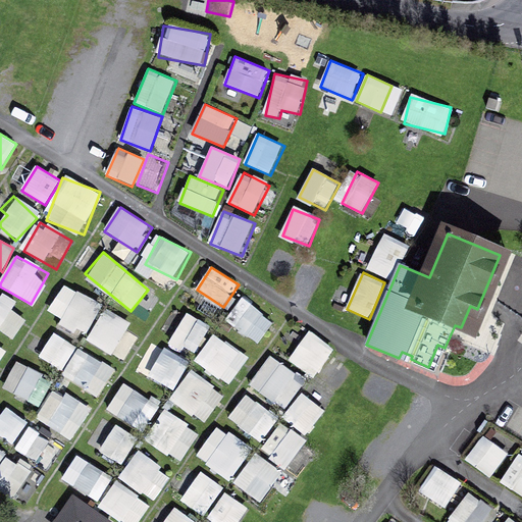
[(65,284),(47,314),(83,335),(101,307),(65,284)]
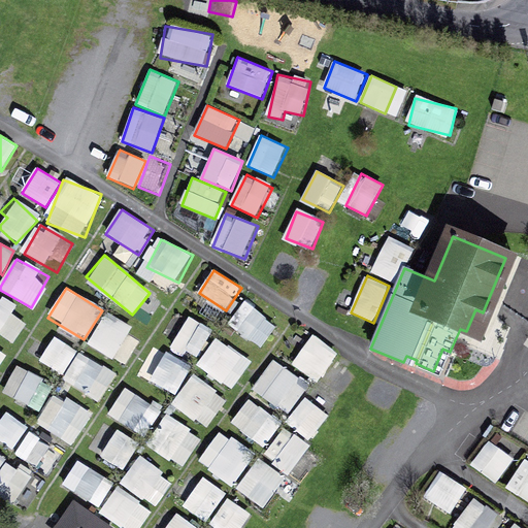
[(0,334),(15,342),(29,318),(0,302),(0,334)]
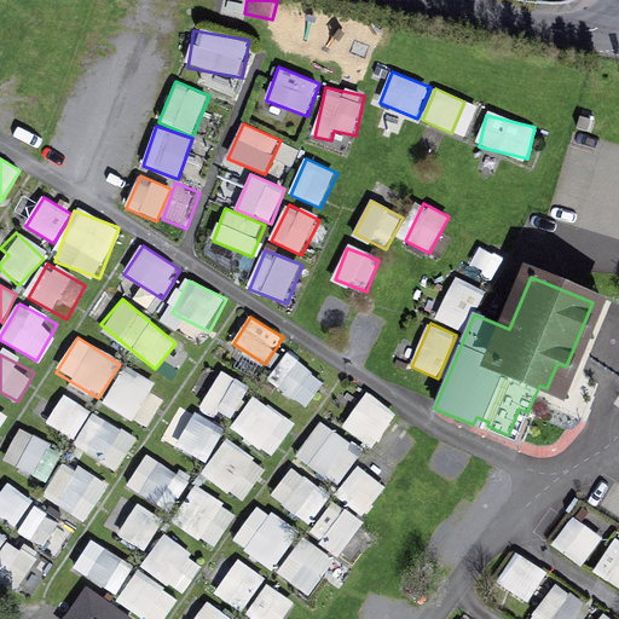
[(312,405),(327,376),(285,356),(271,385),(312,405)]
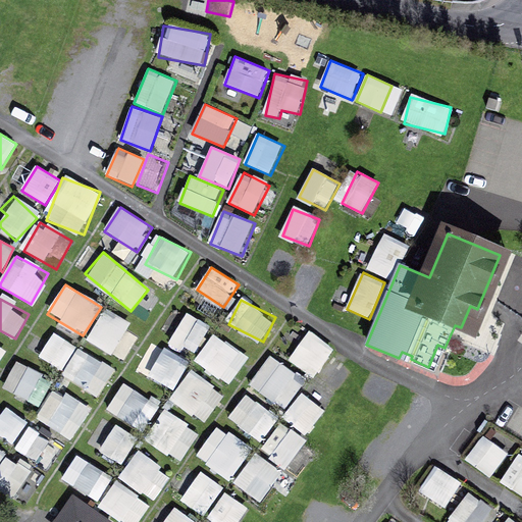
[(193,355),(209,332),(176,309),(160,330),(193,355)]
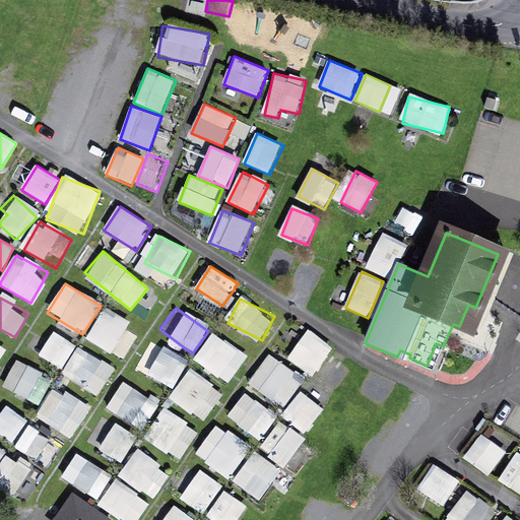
[(142,332),(105,310),(87,339),(125,362),(142,332)]
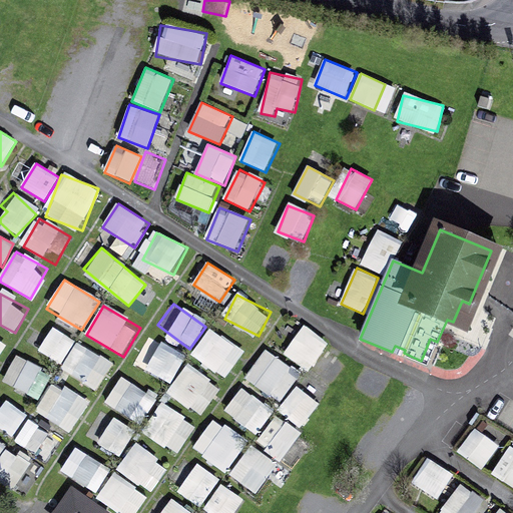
[(74,345),(39,324),(26,344),(61,366),(74,345)]
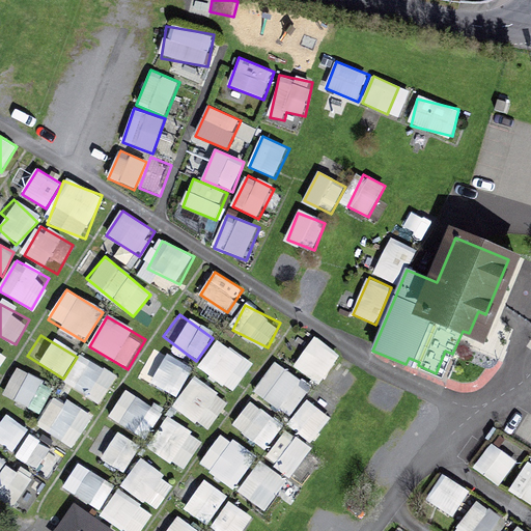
[(320,383),(341,356),(315,337),(296,364),(320,383)]
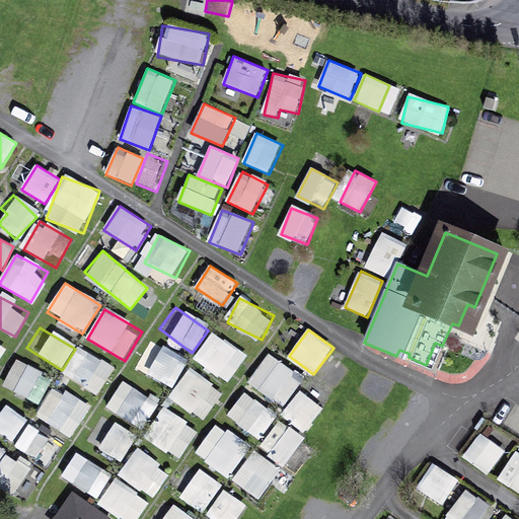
[(197,360),(231,382),(248,356),(214,334),(197,360)]
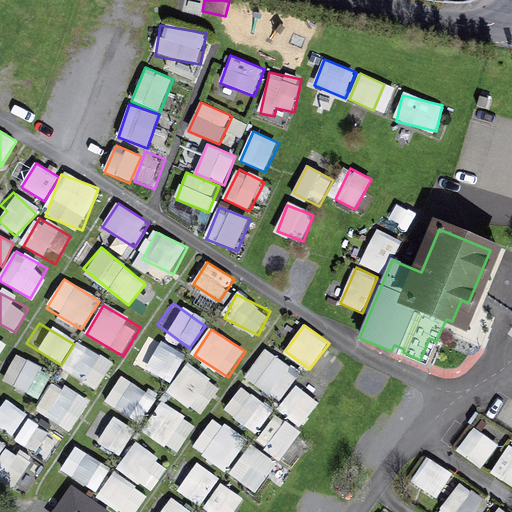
[(77,342),(62,368),(98,389),(113,362),(77,342)]
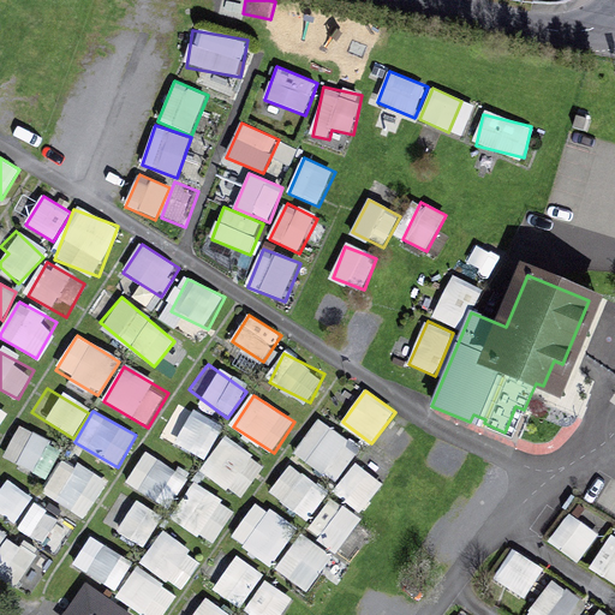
[(202,459),(222,430),(195,411),(174,440),(202,459)]
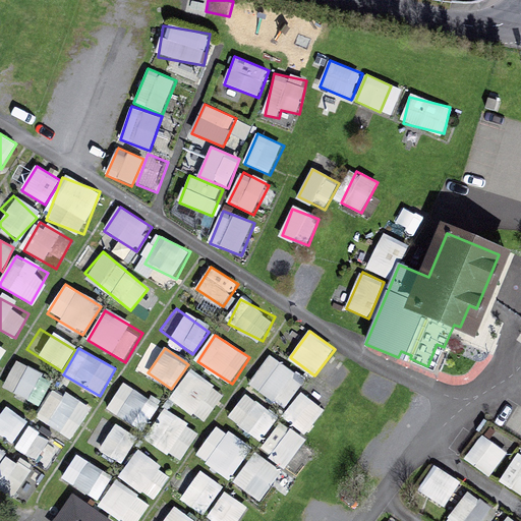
[(250,387),(285,406),(302,373),(268,355),(250,387)]
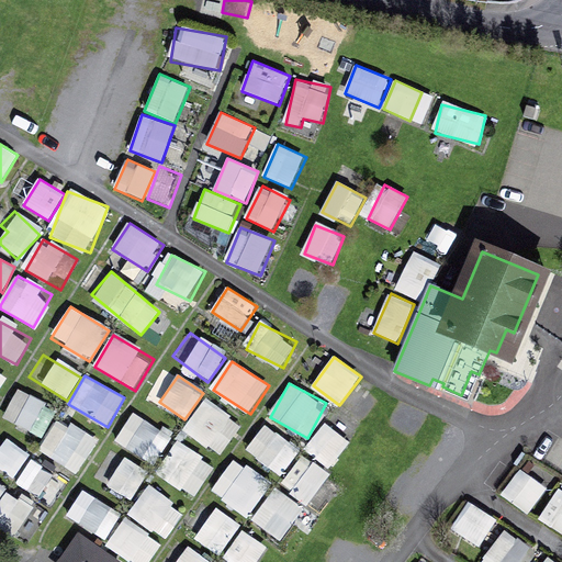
[(19,391),(3,418),(40,439),(55,412),(19,391)]
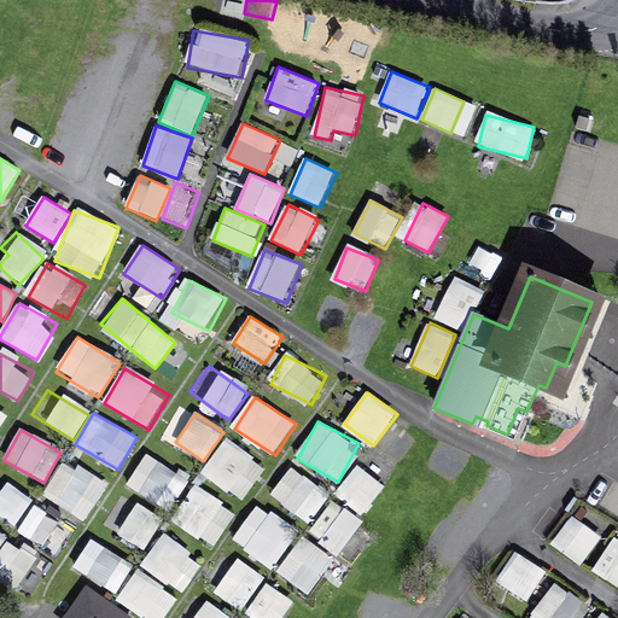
[(205,470),(240,500),(267,470),(232,439),(205,470)]
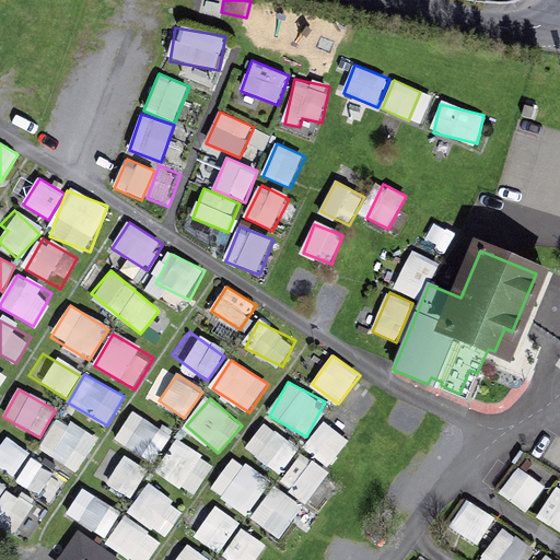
[(117,435),(156,459),(172,435),(132,411),(117,435)]
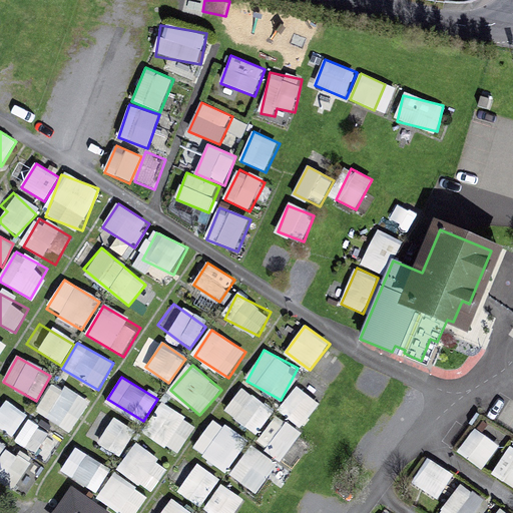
[(57,380),(36,410),(71,434),(91,404),(57,380)]
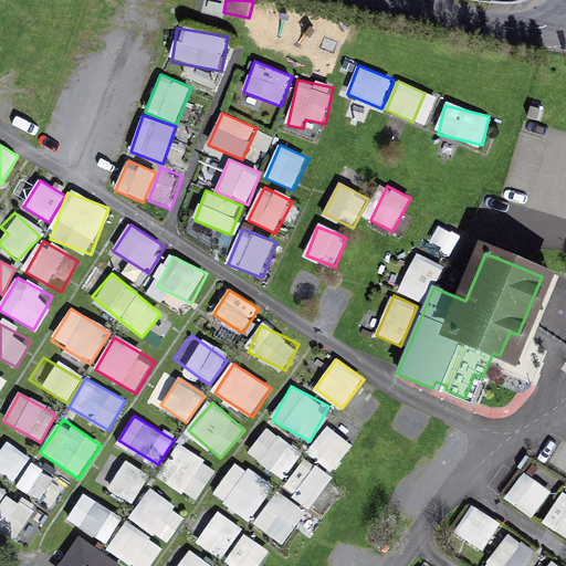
[(327,426),(308,450),(335,470),(354,446),(327,426)]
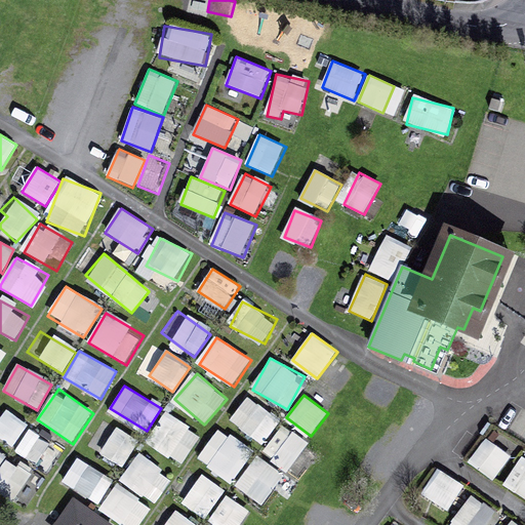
[(248,398),(231,418),(260,445),(279,425),(248,398)]
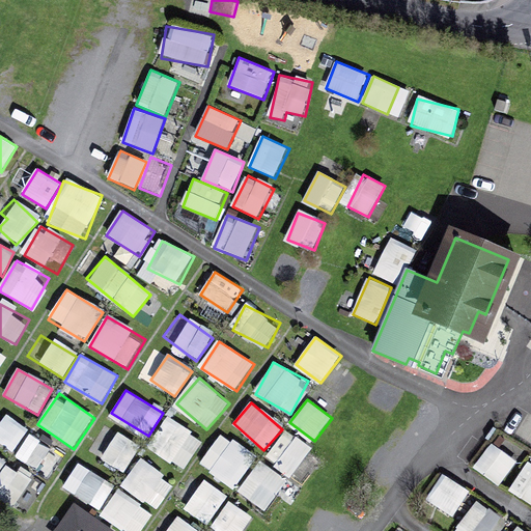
[(0,418),(0,443),(18,451),(28,425),(1,415),(0,418)]
